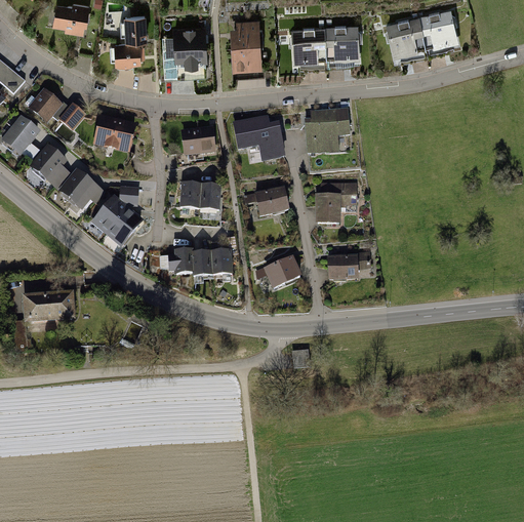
[(72,1),(64,0),(55,0),(51,22),(65,24),(64,28),(83,31),(84,22),(86,22),(89,1),(83,0),(72,0),(72,1)]
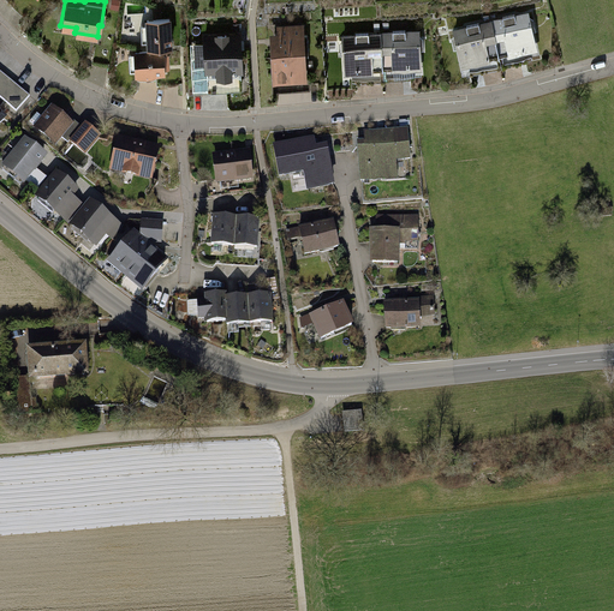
[(528,5),(451,24),(460,65),(490,58),(489,57),(507,52),(508,54),(538,47),(528,5)]
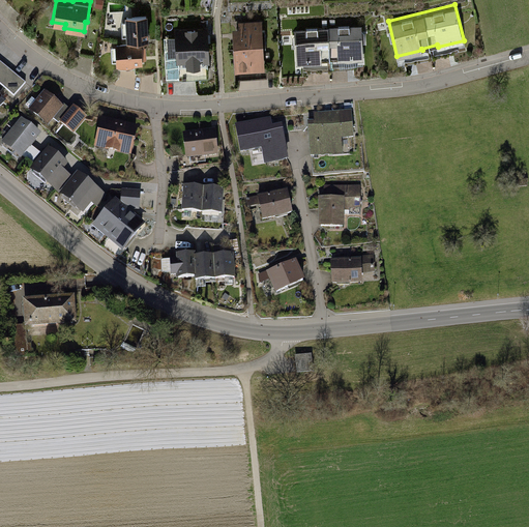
[(147,9),(124,11),(125,37),(130,37),(115,38),(115,42),(110,44),(111,58),(116,58),(116,60),(142,59),(142,55),(146,55),(145,41),(144,42),(143,36),(148,36),(147,9)]
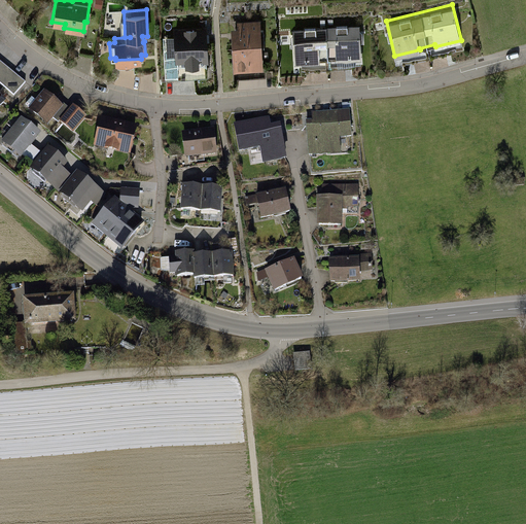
[(237,24),(231,24),(234,75),(264,73),(259,15),(237,16),(237,24)]
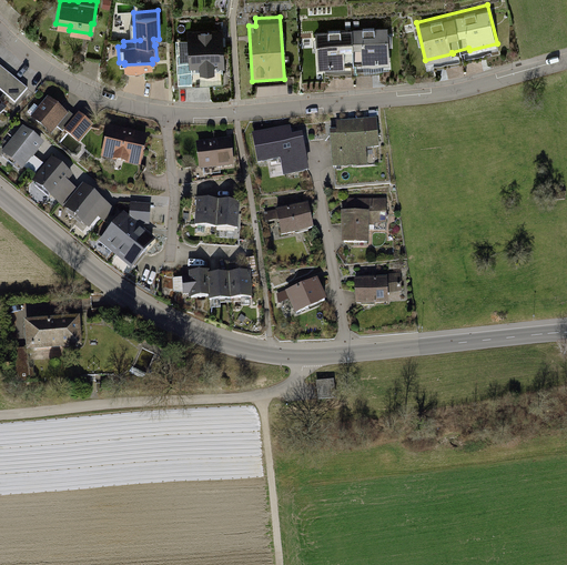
[(386,23),(314,28),(316,67),(344,64),(344,62),(362,61),(362,63),(388,62),(386,23)]
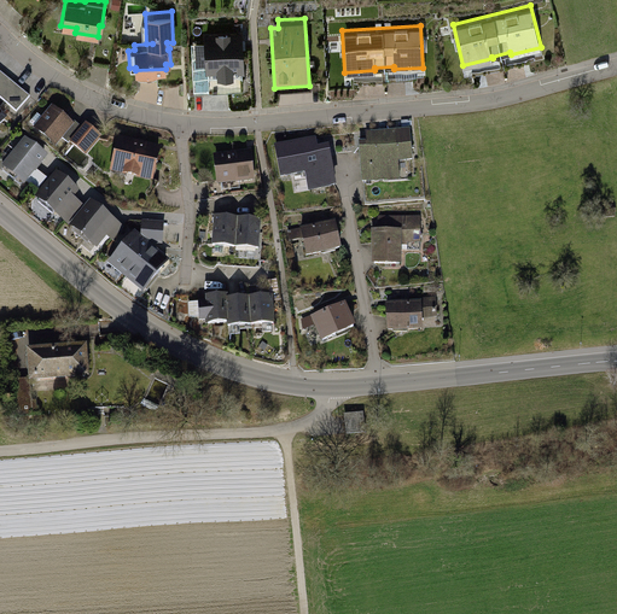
[(243,27),(203,29),(205,70),(216,69),(216,75),(233,74),(233,68),(244,66),(243,27)]
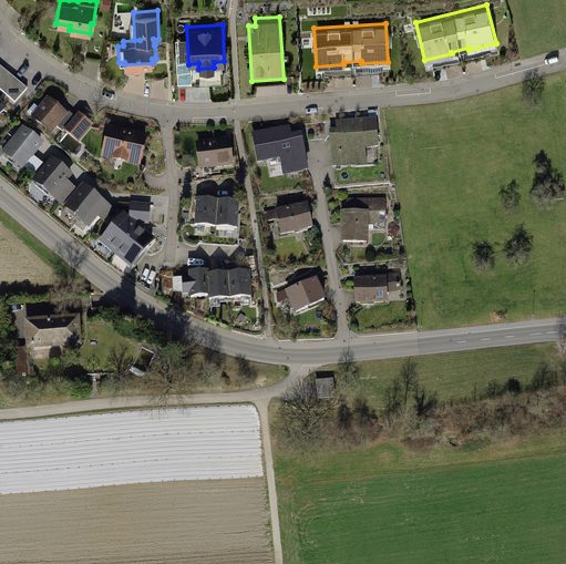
[(0,88),(12,99),(26,85),(0,63),(0,88)]
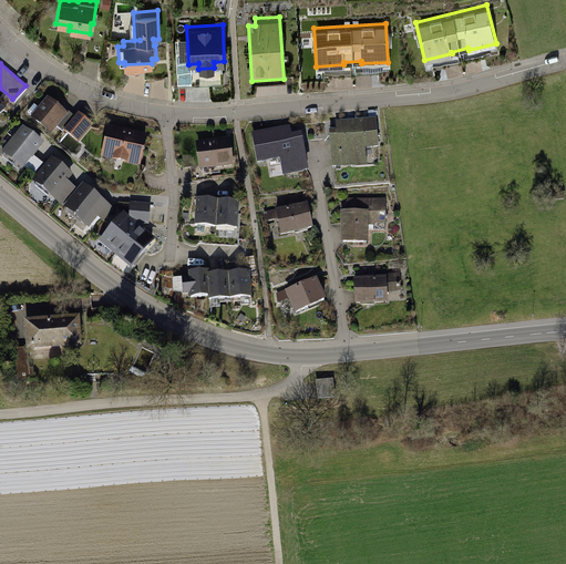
[(65,109),(47,93),(29,114),(50,131),(57,123),(68,110),(65,109)]
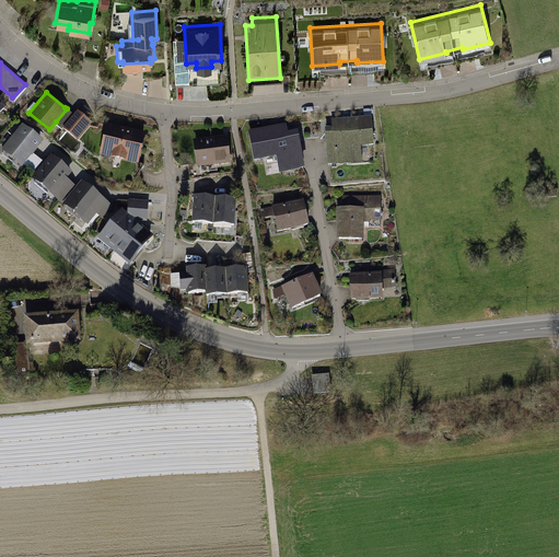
[(61,125),(73,112),(66,105),(65,107),(67,108),(56,122),(61,126),(61,125)]
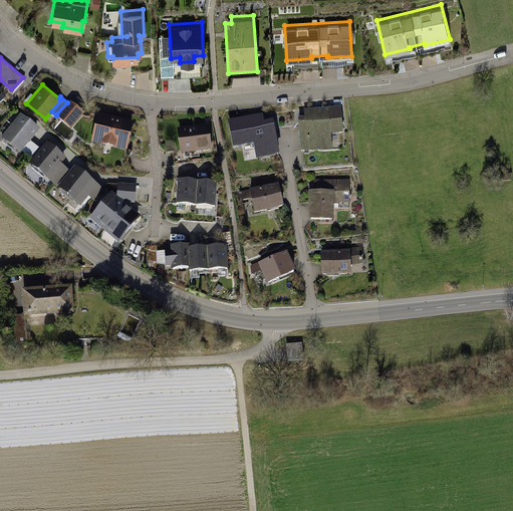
[(84,109),(70,98),(67,102),(56,114),(70,125),(84,109)]
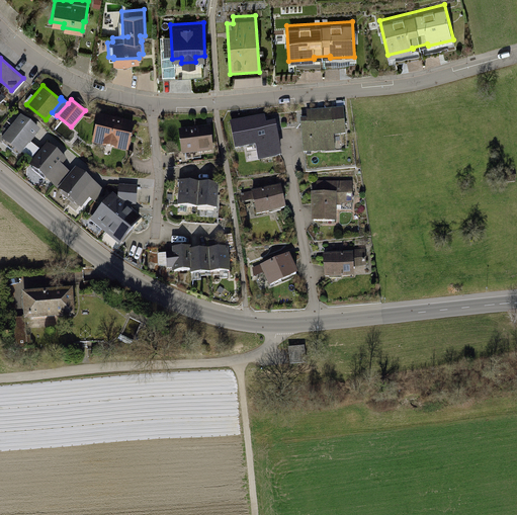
[(307,115),(300,115),(304,150),(335,148),(333,132),(345,132),(343,104),(306,107),(307,115)]
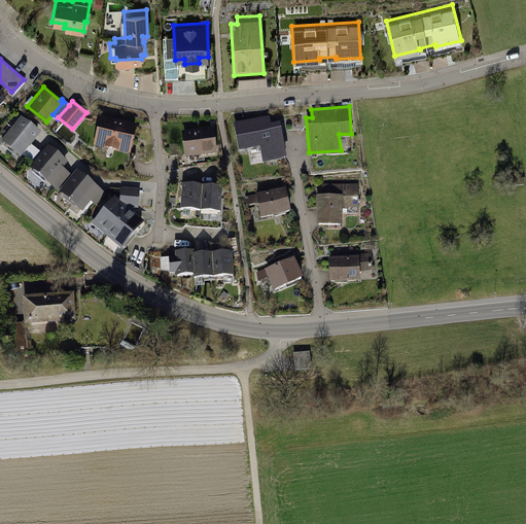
[(137,121),(100,112),(93,142),(130,151),(137,121)]
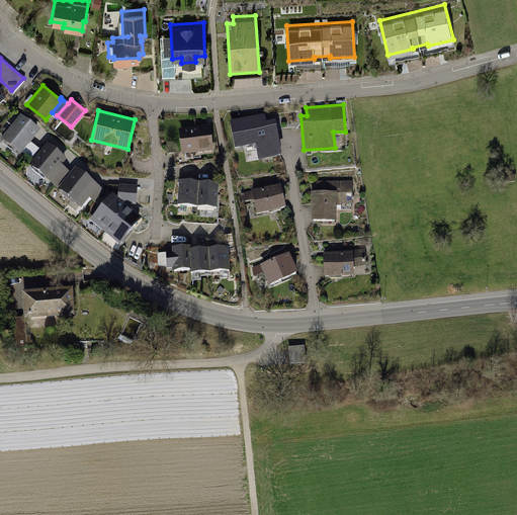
[(39,126),(20,111),(0,136),(20,152),(39,126)]
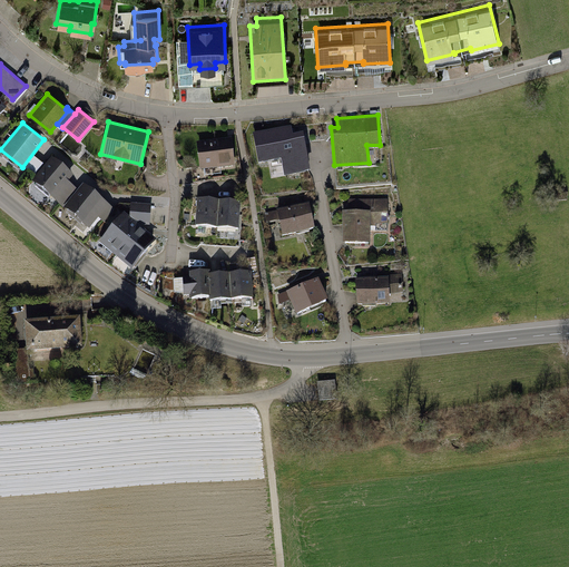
[(291,123),(253,130),(258,160),(281,156),(284,173),(311,168),(303,130),(293,133),(291,123)]
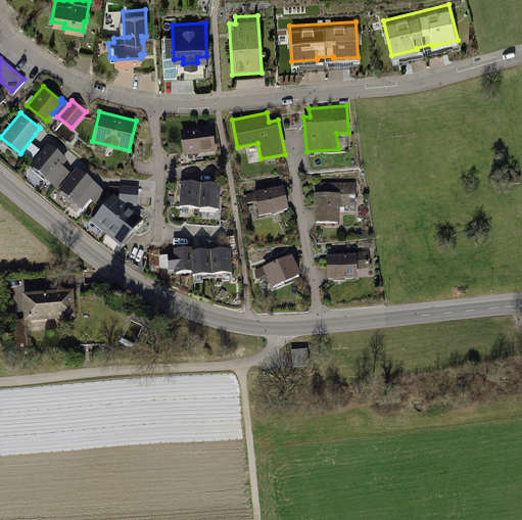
[(212,123),(180,127),(183,152),(216,149),(212,123)]
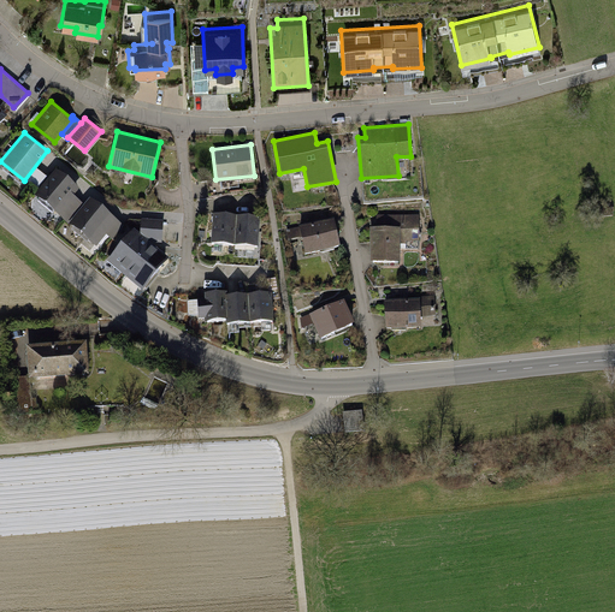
[(80,185),(55,166),(34,191),(67,219),(83,201),(74,192),(80,185)]
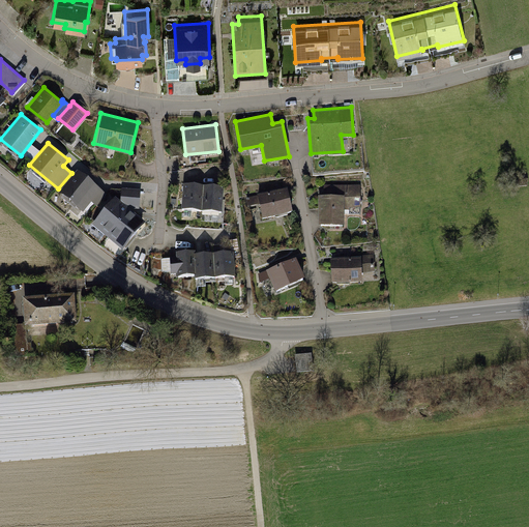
[(77,167),(58,189),(82,209),(90,199),(96,204),(106,192),(77,167)]
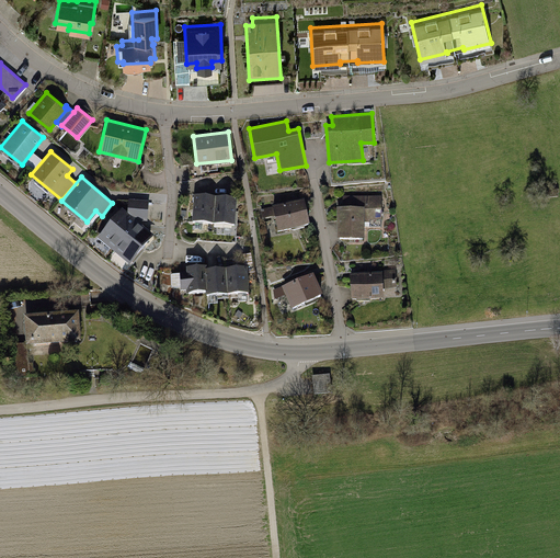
[(237,195),(194,192),(192,219),(235,223),(237,195)]
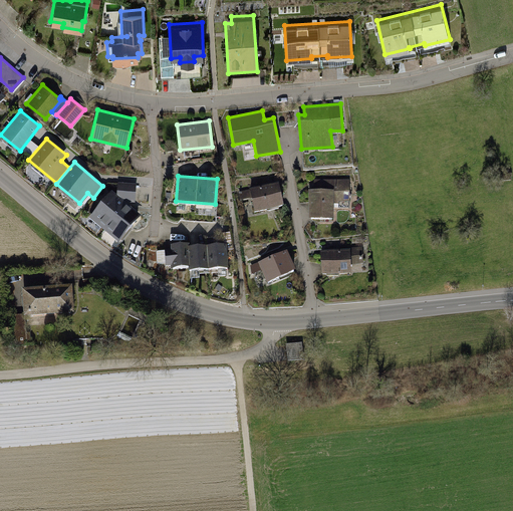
[(349,177),(313,177),(314,188),(308,188),(308,217),(334,217),(334,205),(349,205),(349,177)]
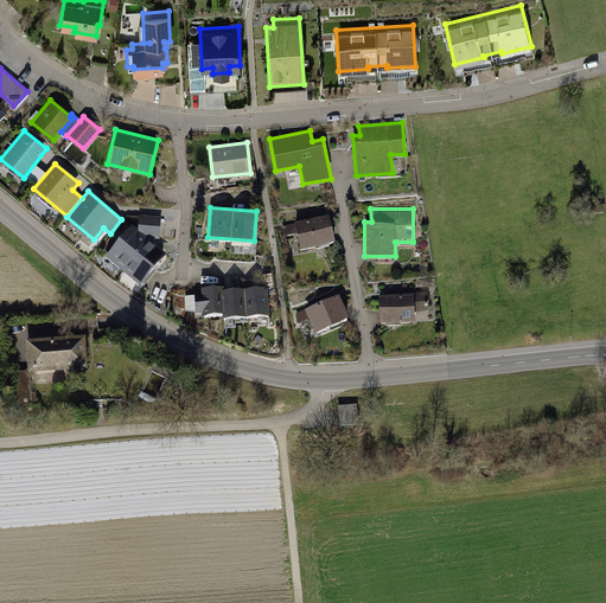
[(160,215),(139,212),(138,228),(147,236),(159,237),(160,215)]
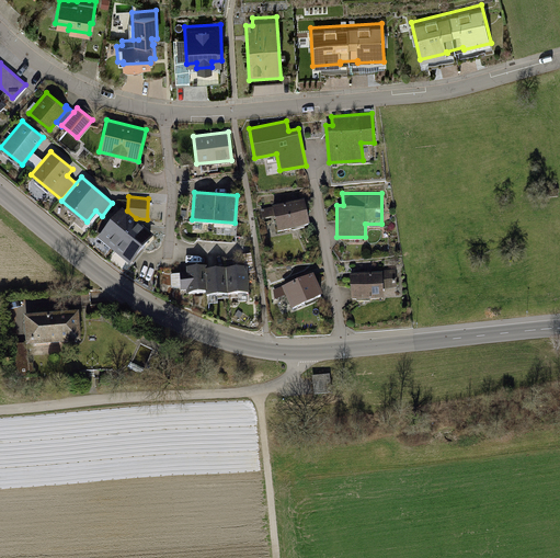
[(305,196),(260,206),(262,216),(274,213),(277,230),(310,223),(305,196)]
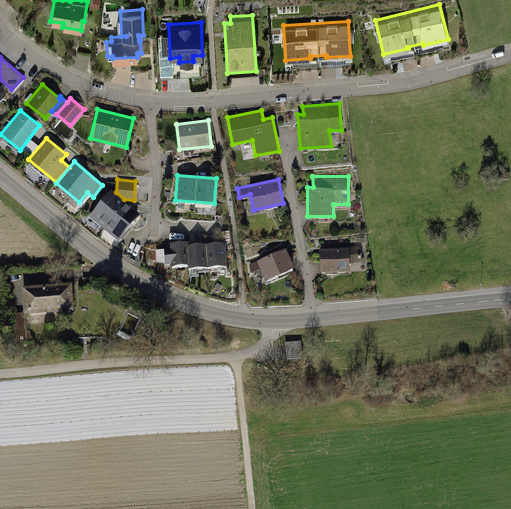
[(116,192),(111,188),(88,214),(118,239),(140,212),(124,199),(116,192)]
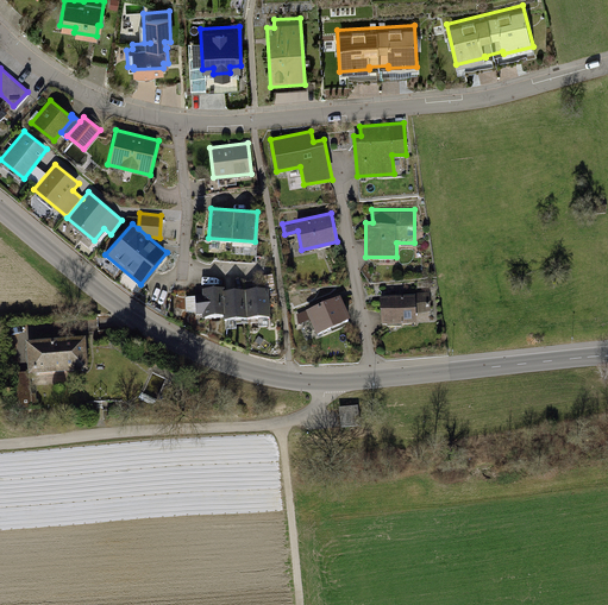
[(224,285),(202,287),(202,292),(194,292),(195,312),(204,312),(204,315),(223,314),(223,319),(270,315),(268,287),(224,289),(224,285)]
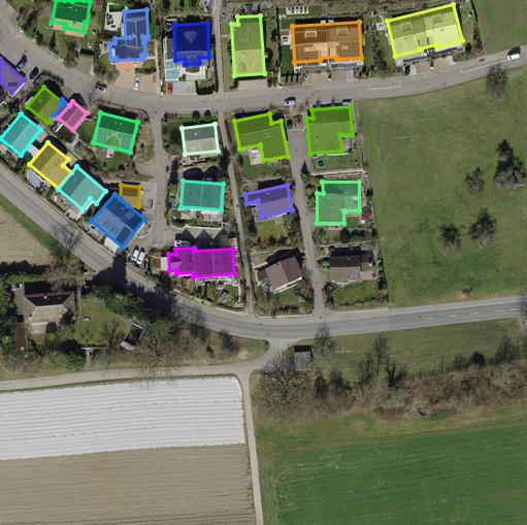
[(359,254),(329,256),(330,281),(361,279),(361,269),(373,269),(372,251),(359,252),(359,254)]
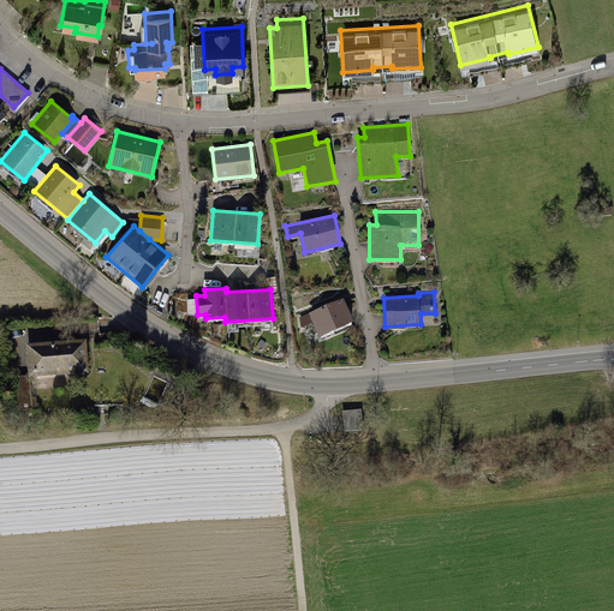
[(344,297),(309,311),(313,321),(319,336),(355,321),(344,297)]
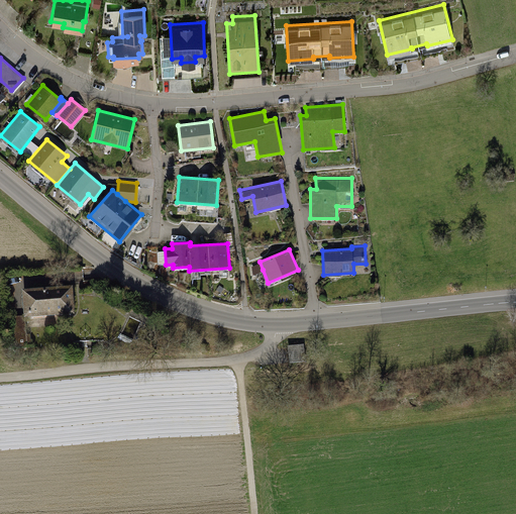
[(263,270),(260,262),(259,262),(250,265),(252,274),(263,270)]
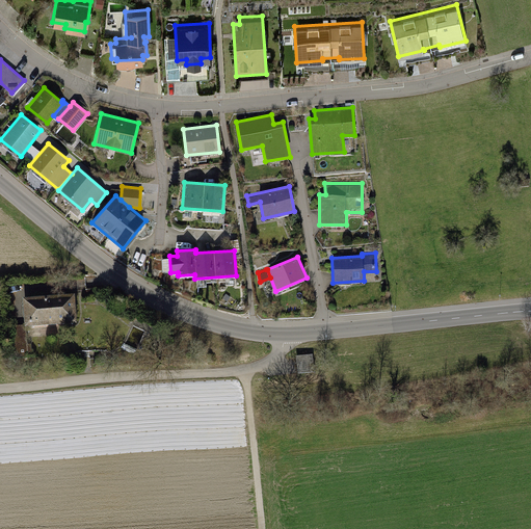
[(74,293),(21,296),(23,322),(23,325),(76,322),(74,293)]
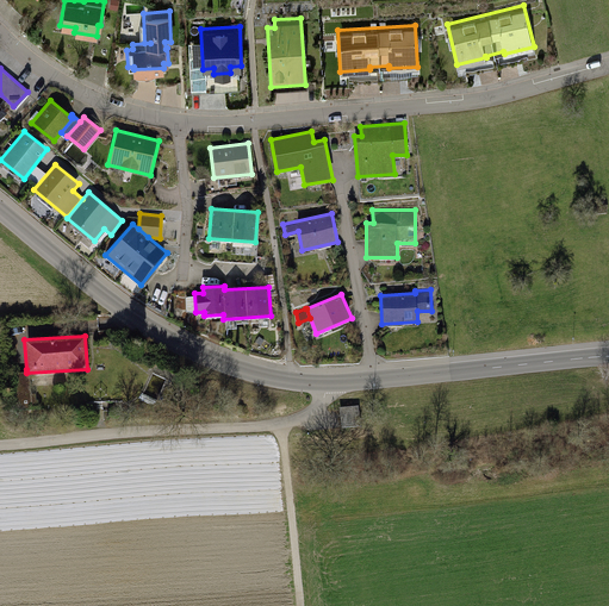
[(26,373),(26,369),(14,370),(18,407),(38,405),(37,398),(36,398),(36,391),(28,392),(26,373)]
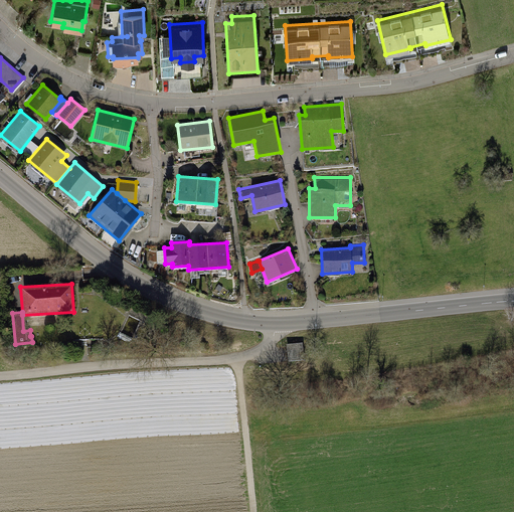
[(303,340),(287,342),(288,359),(305,357),(303,340)]
